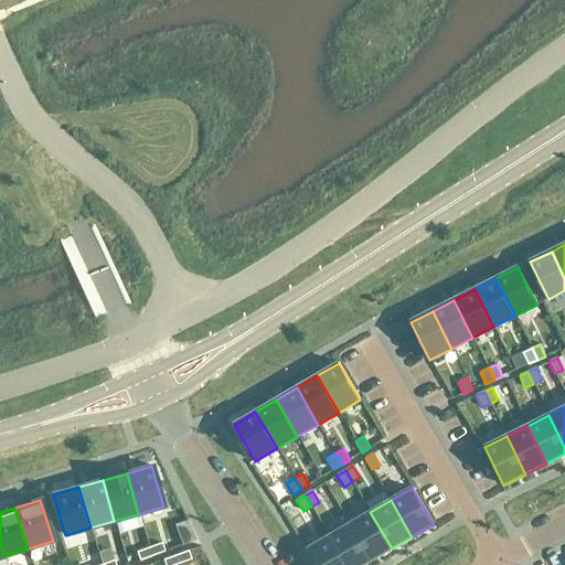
[(370,512),(350,524),(371,561),(392,548),(370,512)]
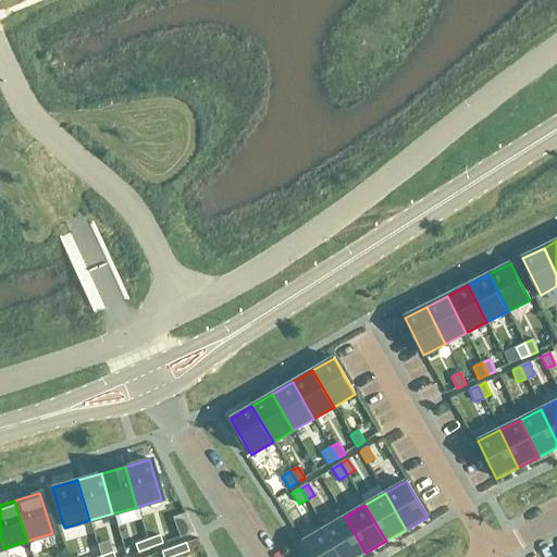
[(345,517),(324,529),(339,556),(358,556),(366,553),(345,517)]
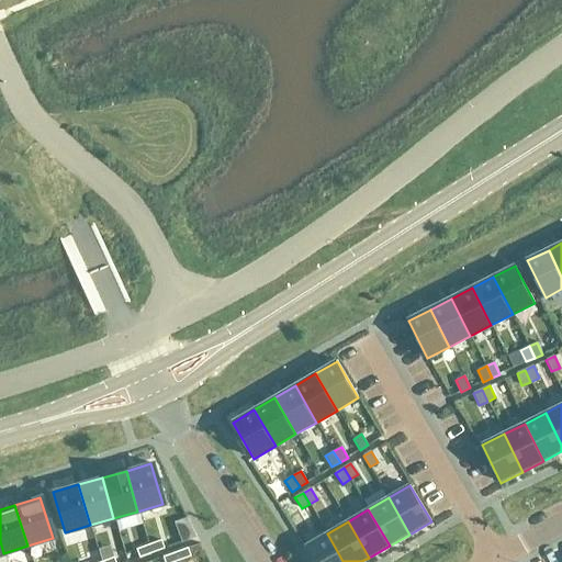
[(343,561),(327,534),(305,547),(314,561),(343,561)]
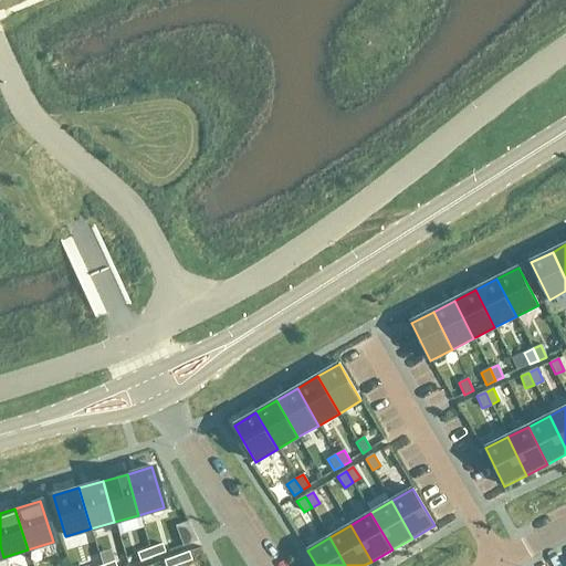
[(161,544),(148,548),(152,557),(165,553),(161,544)]
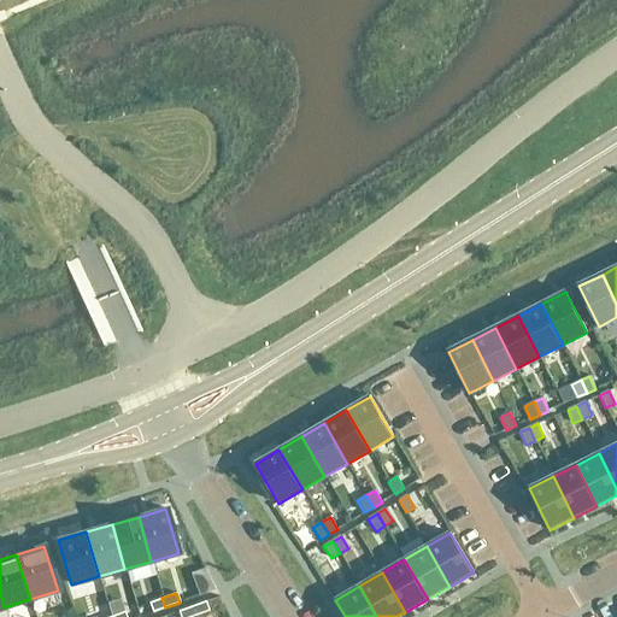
[(162,598),(148,603),(152,612),(165,607),(162,598)]
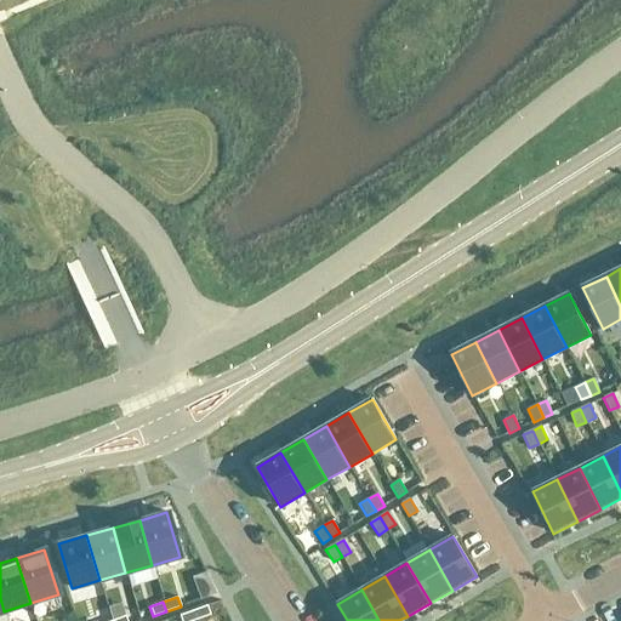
[(206,605),(193,610),(195,620),(210,615),(206,605)]
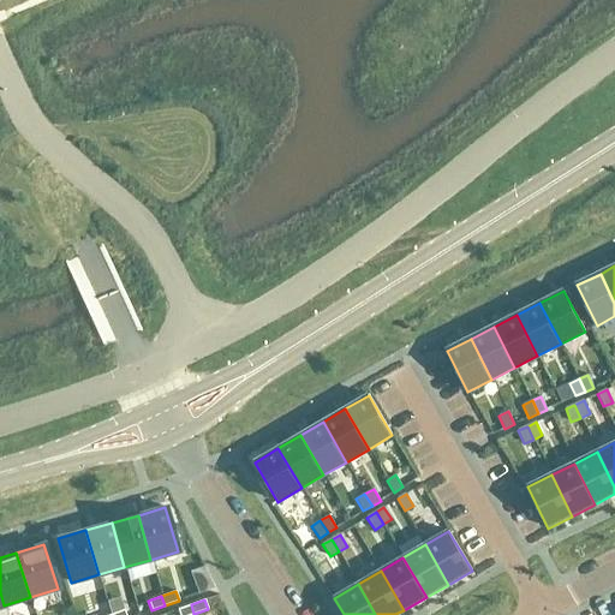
[(191,604),(177,609),(178,614),(190,614),(193,614),(191,604)]
